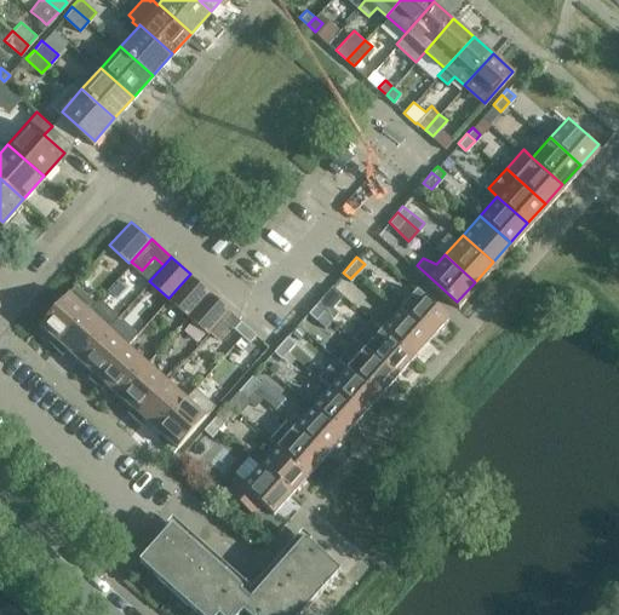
[(190,274),(168,298),(188,315),(202,299),(210,291),(190,274)]
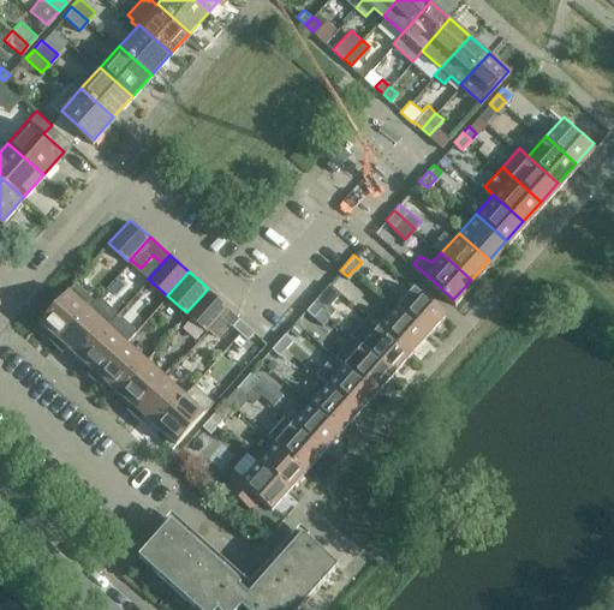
[(55,344),(88,306),(94,300),(73,282),(67,288),(40,321),(52,332),(48,336),(55,344)]
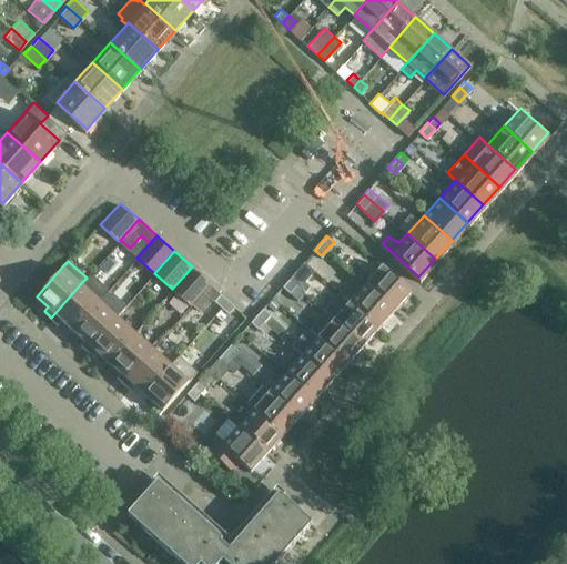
[(382,262),(365,280),(393,305),(409,286),(382,262)]
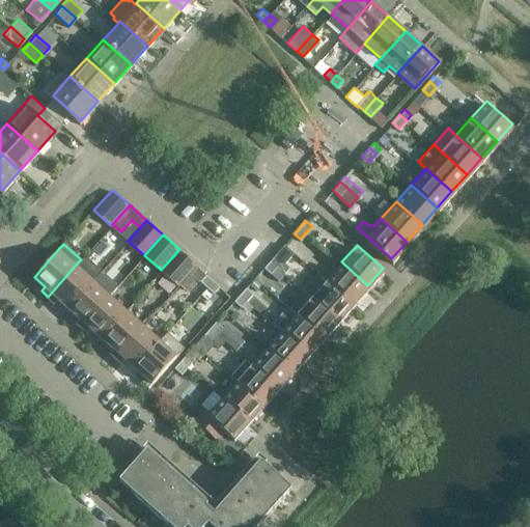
[(281,247),(263,267),(271,273),(282,259),(284,261),(290,255),(281,247)]
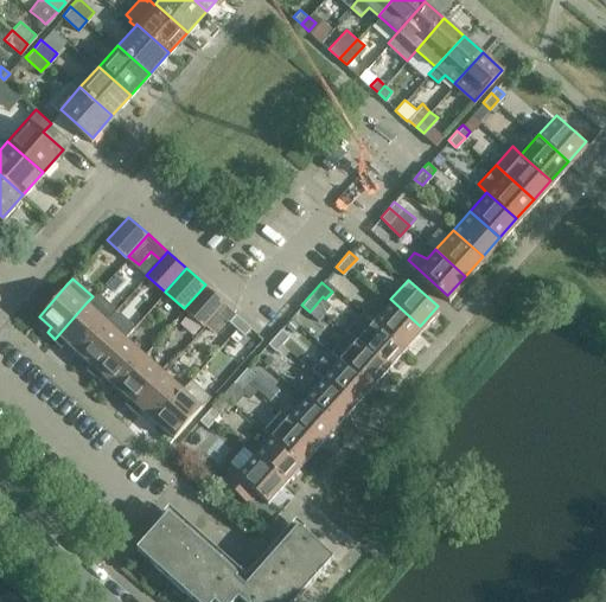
[(205,285),(198,293),(206,301),(195,315),(204,324),(224,302),(205,285)]
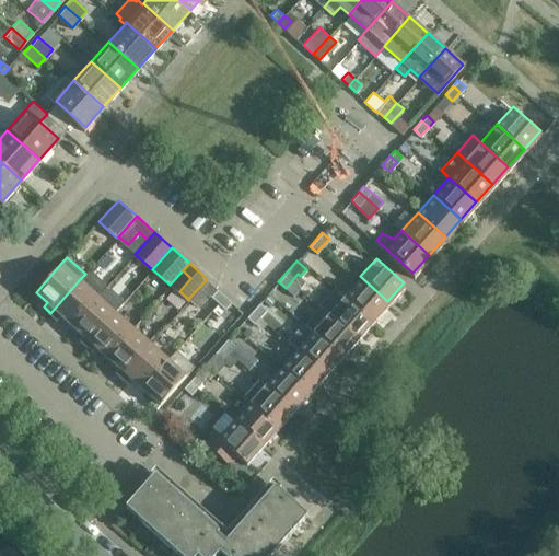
[(72,324),(97,296),(104,287),(86,271),(85,274),(80,279),(50,313),(55,317),(59,312),(72,324)]
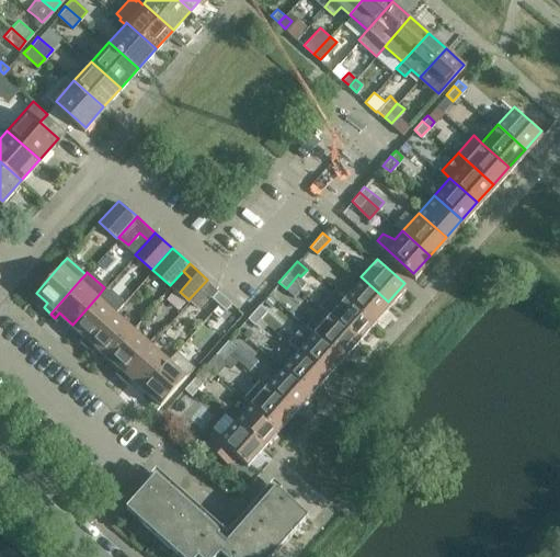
[(388,302),(361,276),(345,295),(373,319),(388,302)]
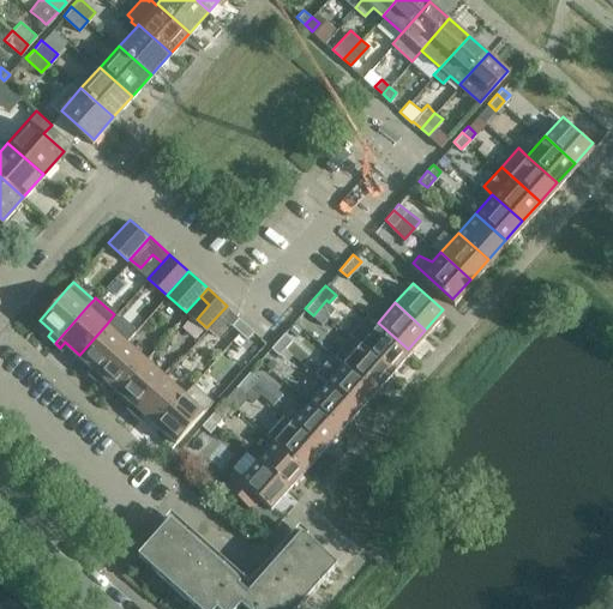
[(227,306),(206,327),(217,337),(229,323),(239,331),(246,323),(227,306)]
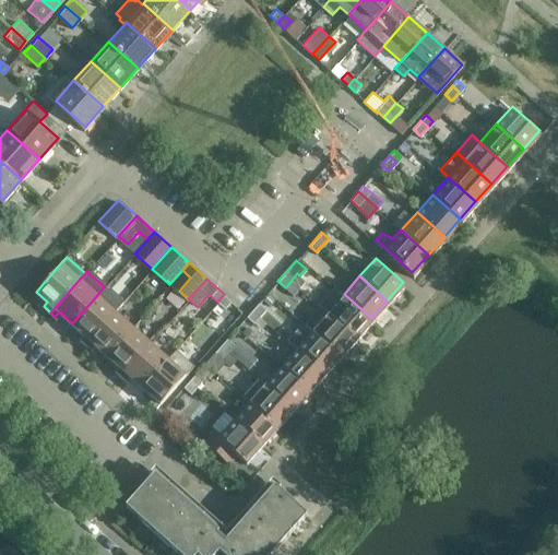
[(344,294),(334,284),(318,303),(328,311),(355,335),(371,318),(344,294)]
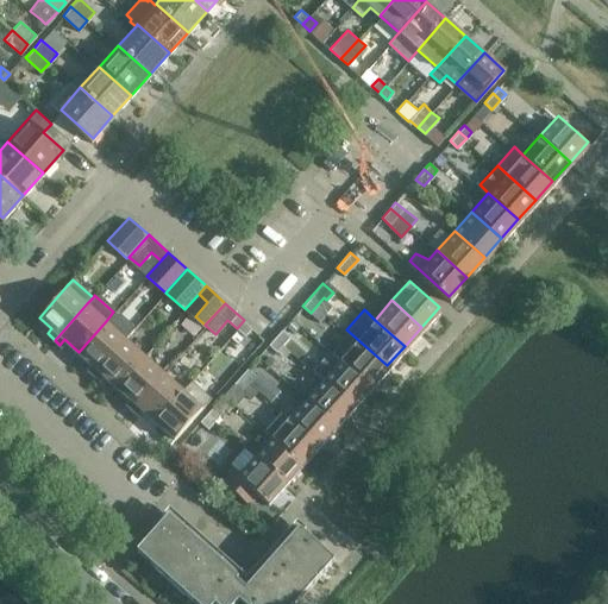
[(93,373),(125,338),(133,329),(113,312),(106,321),(79,352),(91,363),(86,367),(93,373)]
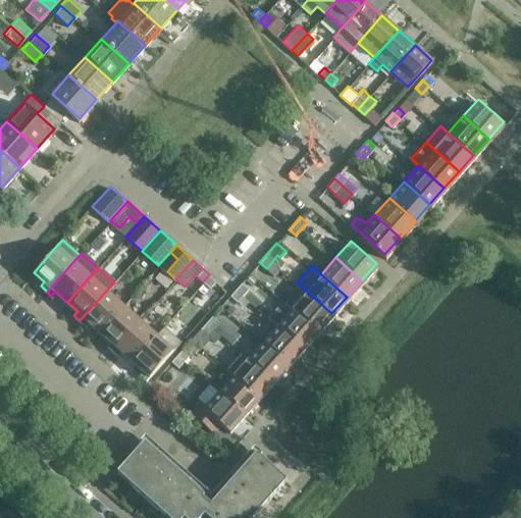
[(209,274),(203,281),(210,288),(215,280),(209,274)]
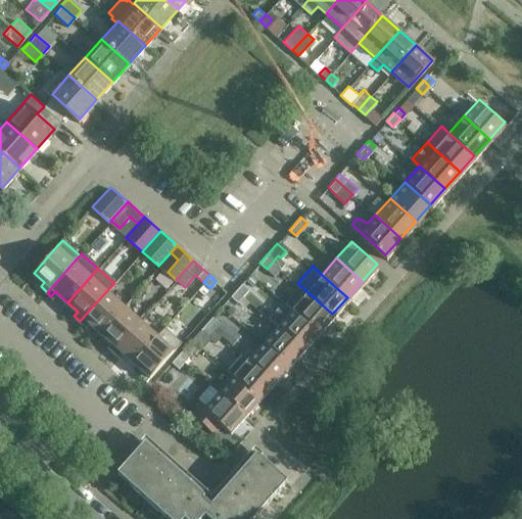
[(242,283),(230,295),(237,301),(248,288),(242,283)]
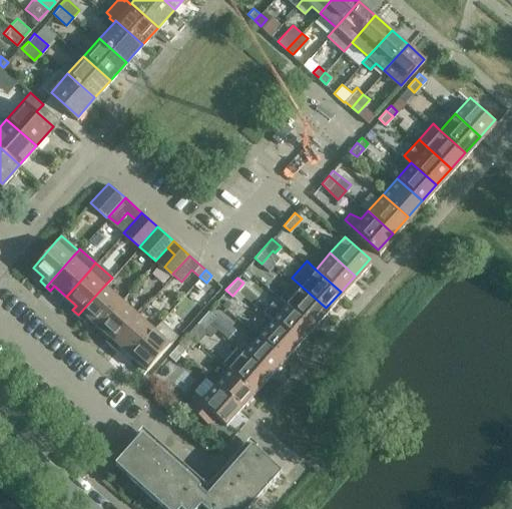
[(105,285),(78,315),(83,320),(87,316),(98,325),(121,299),(105,285)]
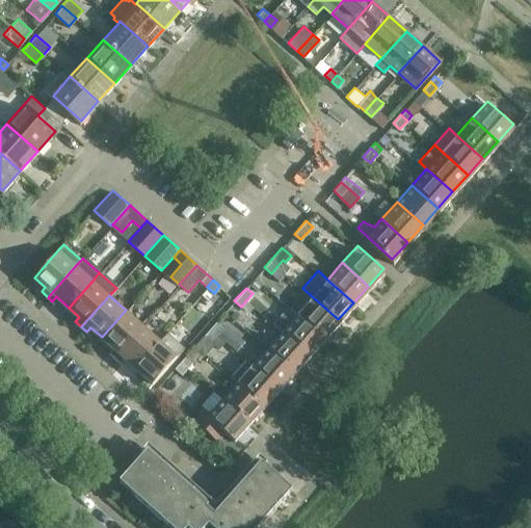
[(338,319),(312,296),(306,304),(298,296),(291,305),(298,312),(297,313),(323,336),(338,319)]
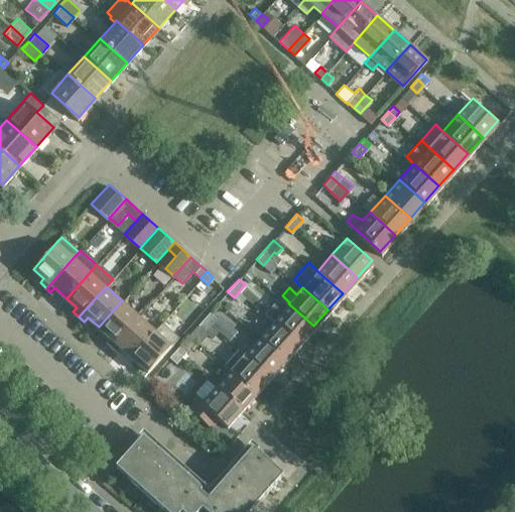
[(122,300),(99,327),(109,336),(105,340),(111,346),(138,315),(122,300)]
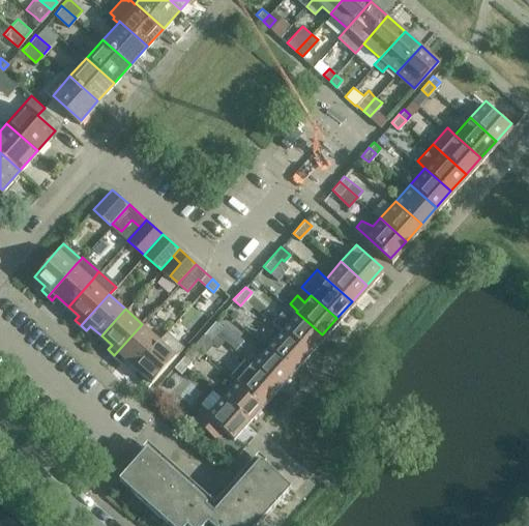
[(296,312),(282,328),(306,351),(322,334),(296,312)]
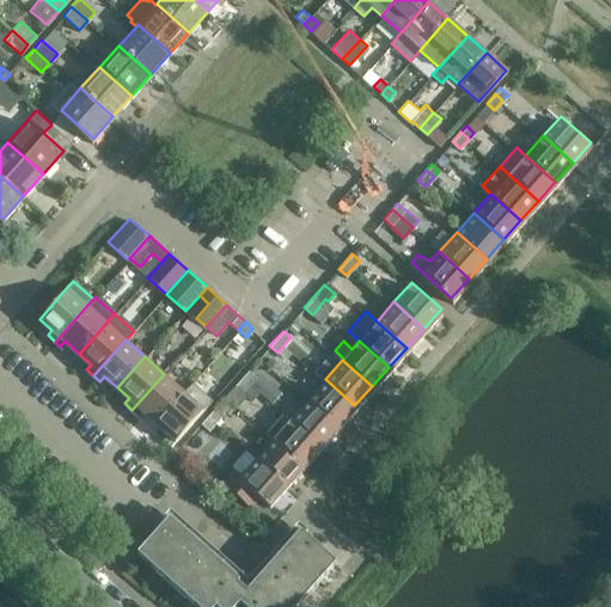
[(268,385),(257,375),(249,369),(236,384),(243,391),(250,384),(262,393),(268,385)]
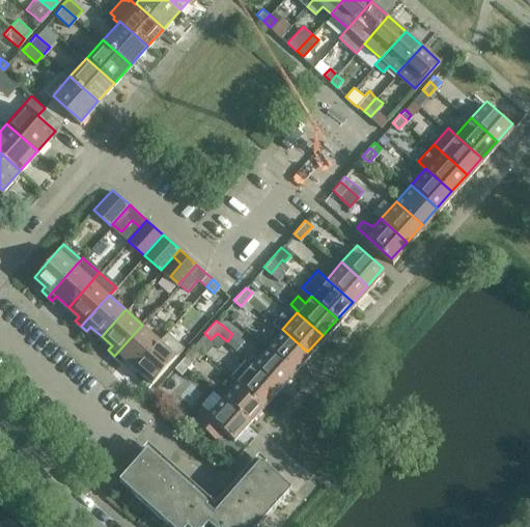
[(142,325),(114,356),(120,361),(124,357),(135,366),(159,339),(142,325)]
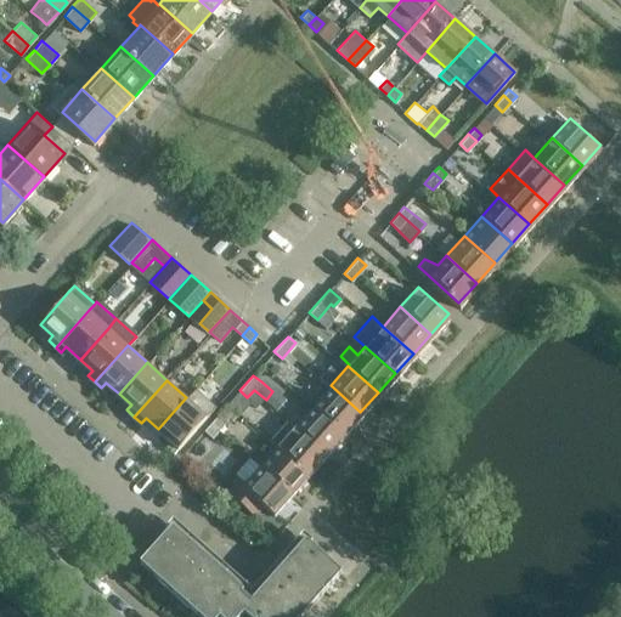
[(360,412),(331,385),(312,405),(343,431),(360,412)]
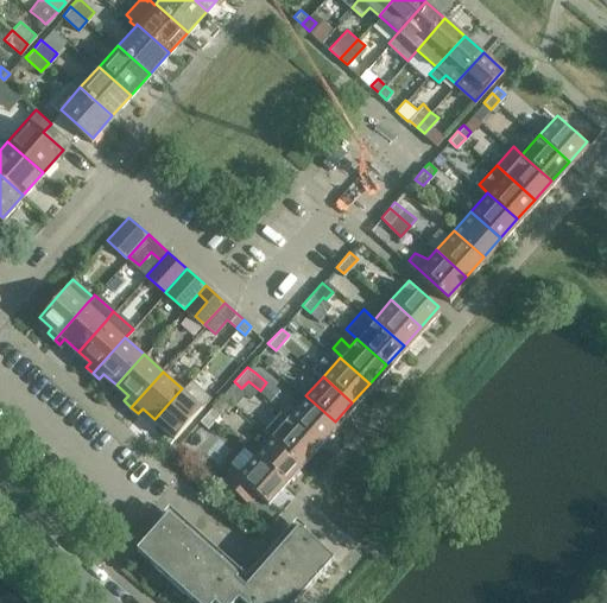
[(182,388),(155,419),(168,431),(163,436),(170,442),(210,397),(191,379),(183,388),(182,388)]
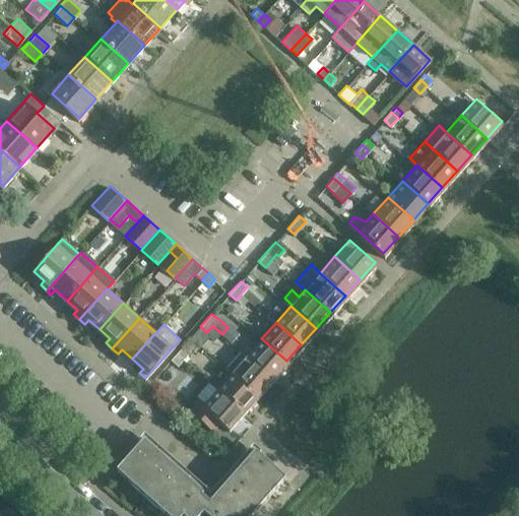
[(198,345),(190,337),(171,360),(177,365),(188,352),(190,355),(198,345)]
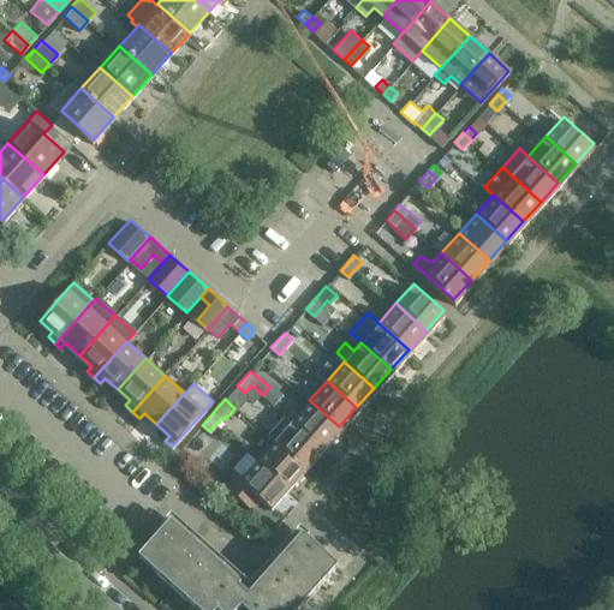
[(339,426),(309,400),(292,419),(322,447),(339,426)]
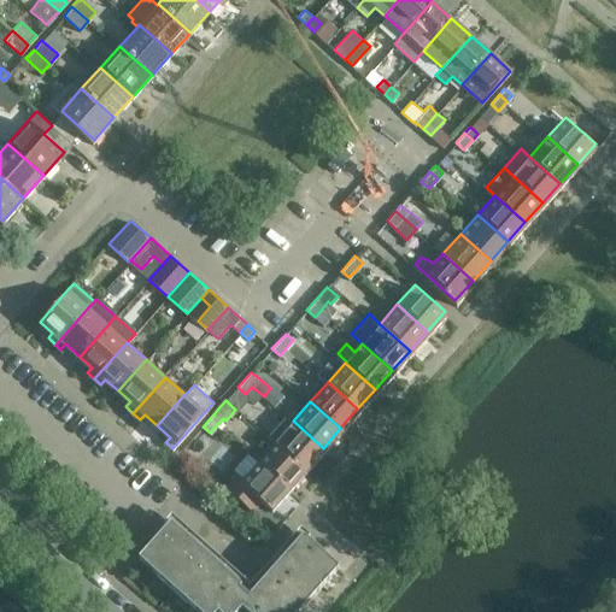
[(293,421),(275,440),(305,468),(323,448),(293,421)]
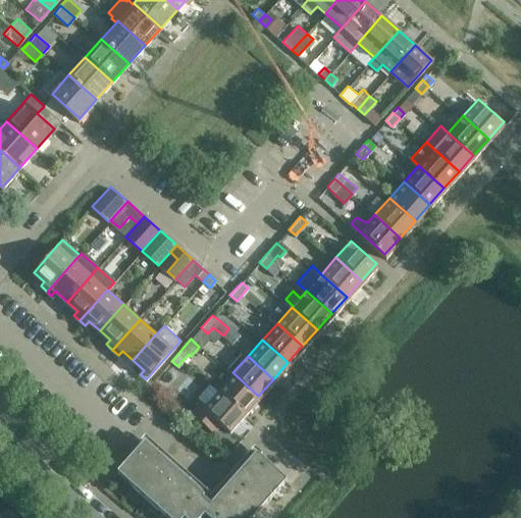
[(258,396),(232,372),(218,389),(244,412),(258,396)]
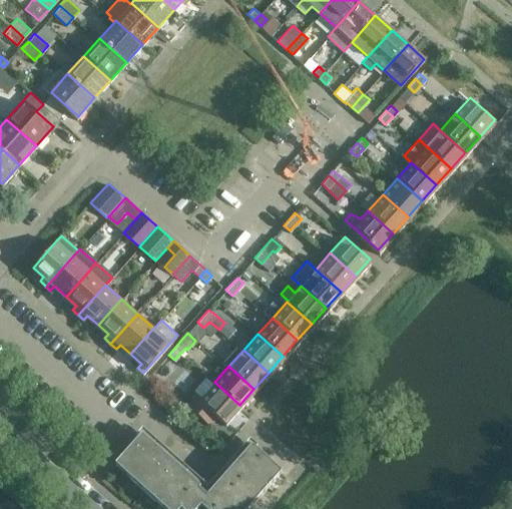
[(214,382),(203,395),(198,390),(186,404),(209,425),(217,415),(224,421),(239,405),(214,382)]
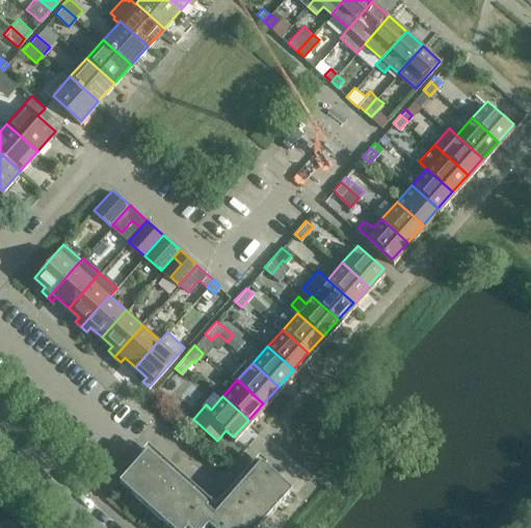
[(147,448),(117,481),(170,527),(205,527),(209,524),(212,527),(254,527),(291,486),(260,459),(215,509),(147,448)]
